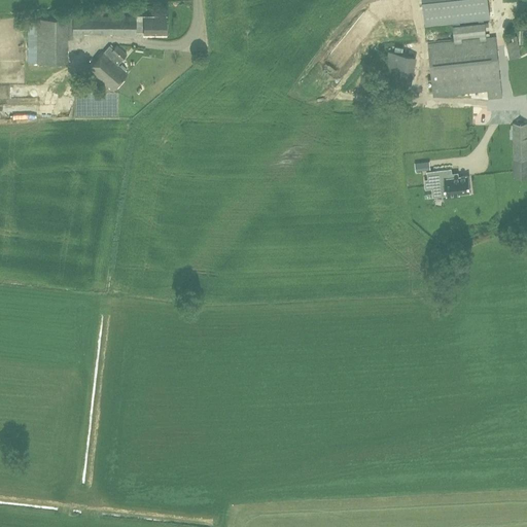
[(484,24),(483,19),(489,18),(487,0),(423,0),(426,25),(453,22),(455,40),(428,42),(434,96),(489,90),(490,99),(502,97),(496,37),(486,38),(485,26),(488,26),(488,23),(484,24)]
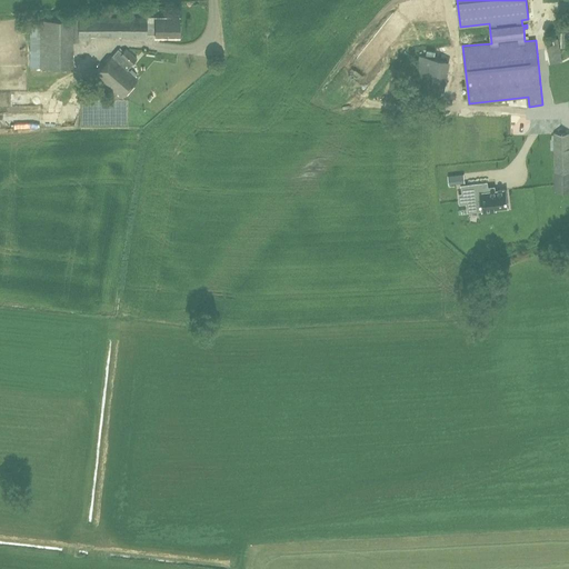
[(31,69),(75,68),(75,58),(71,58),(71,50),(73,50),(73,43),(78,42),(80,38),(149,38),(149,36),(150,18),(40,19),(40,23),(31,25),(31,69)]
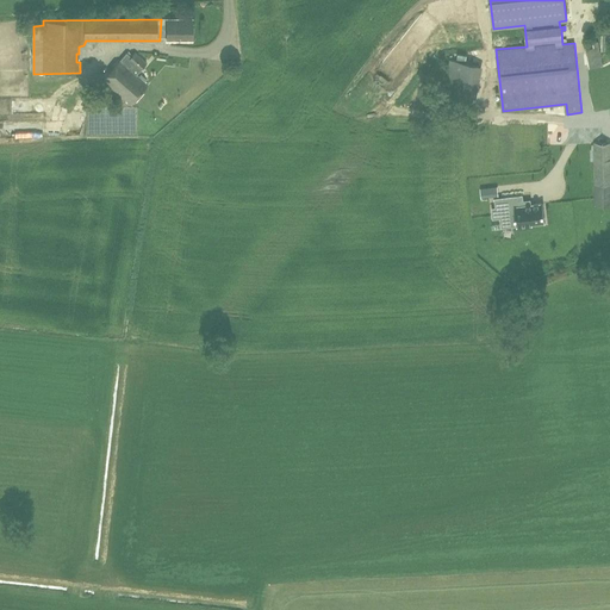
[(161,19),(160,38),(167,38),(167,39),(193,39),(192,19),(167,19),(161,19)]
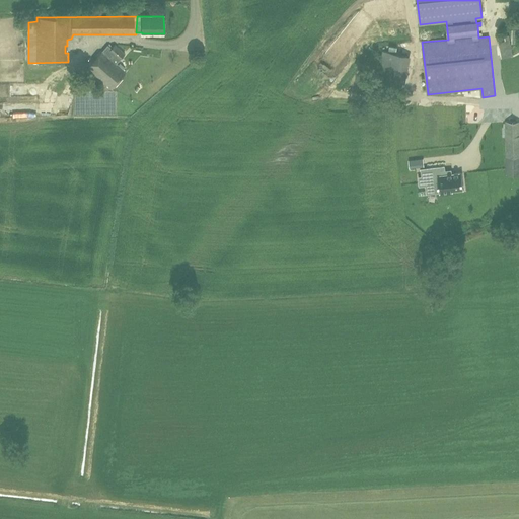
[(506,57),(514,55),(508,39),(501,42),(506,57)]
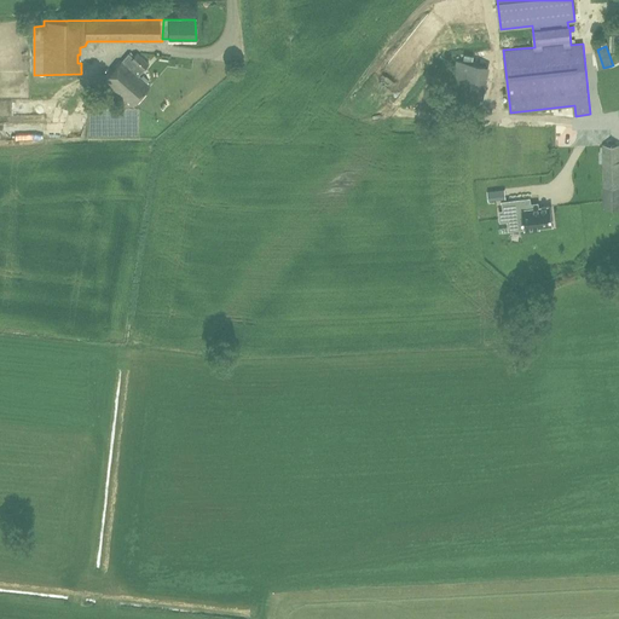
[(149,64),(137,55),(133,58),(129,55),(105,81),(133,106),(150,86),(139,76),(149,64)]
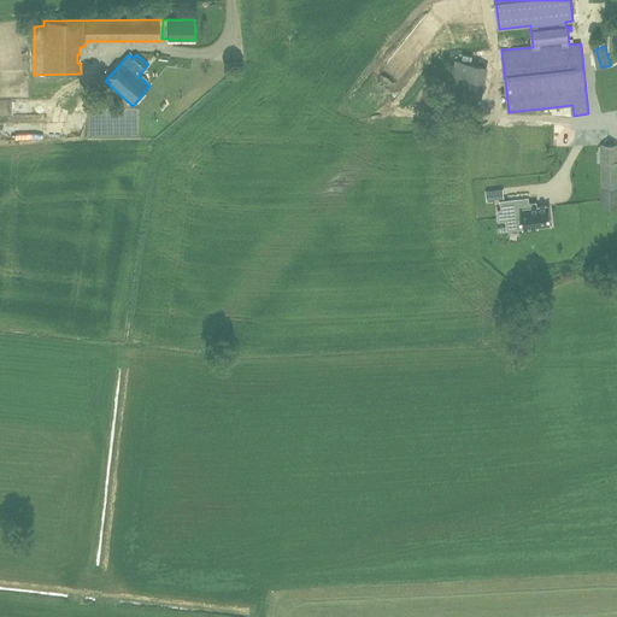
[(477,107),(485,65),(456,59),(447,101),(477,107)]
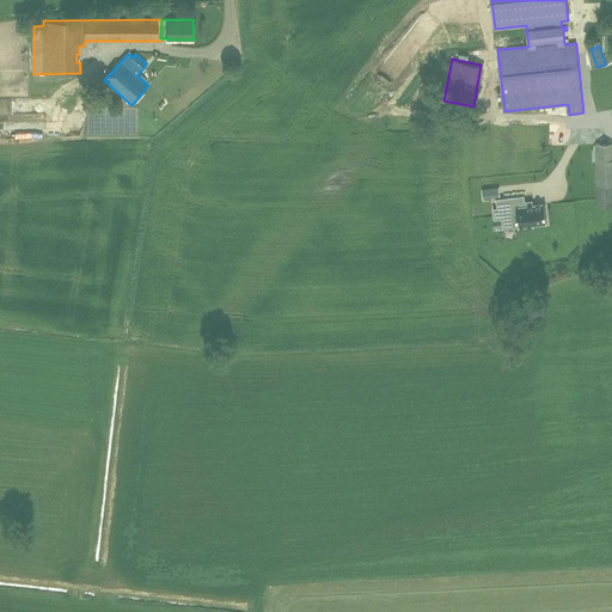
[(43,136),(43,123),(22,122),(20,136),(43,136)]
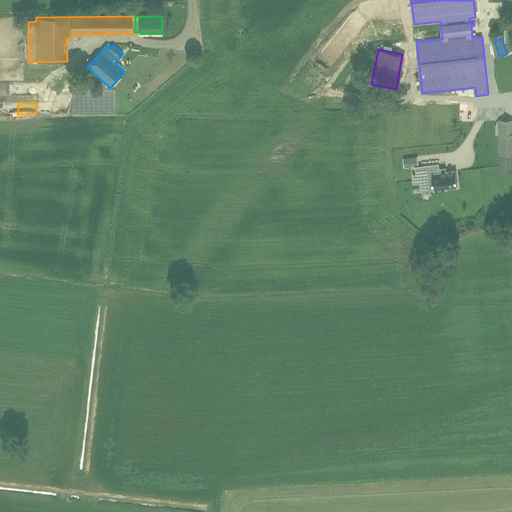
[(499,172),(511,172),(511,120),(498,120),(499,172)]
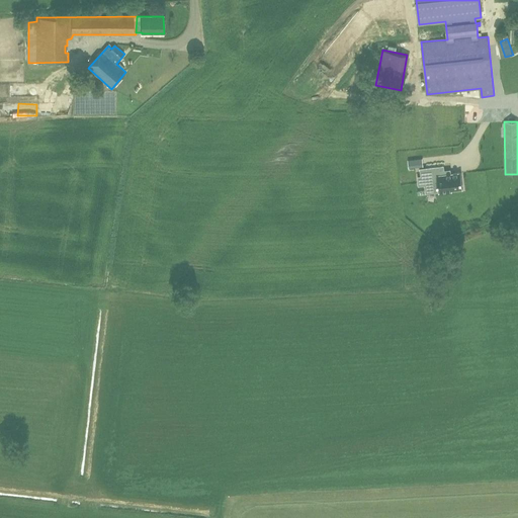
[(15,130),(15,139),(26,138),(26,128),(15,130)]
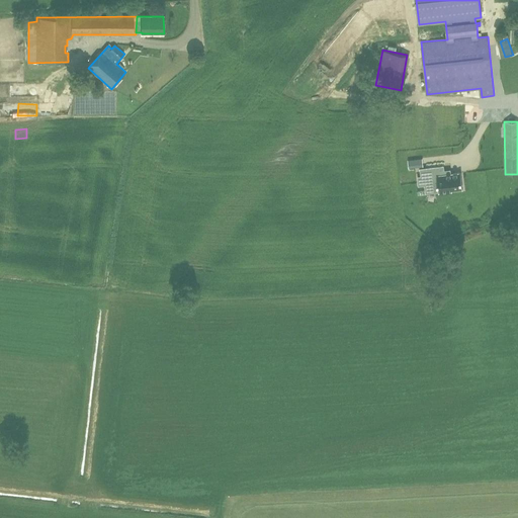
[(444,175),(444,171),(443,167),(427,168),(428,176),(421,177),(418,177),(419,185),(426,184),(427,192),(438,191),(438,193),(452,191),(452,190),(463,189),(461,173),(450,174),(444,175)]
